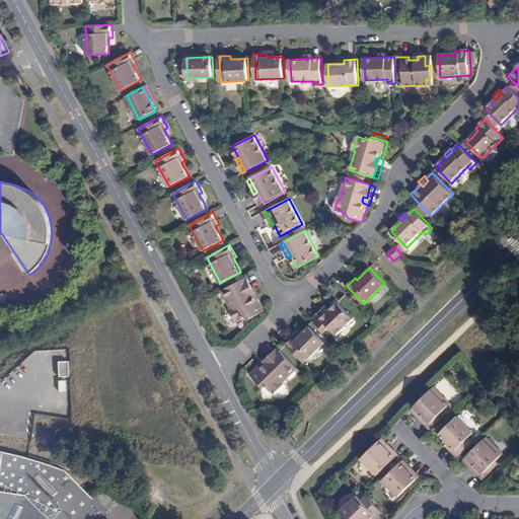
[(256,295),(247,277),(243,279),(250,291),(248,293),(249,296),(251,297),(254,297),(256,295)]
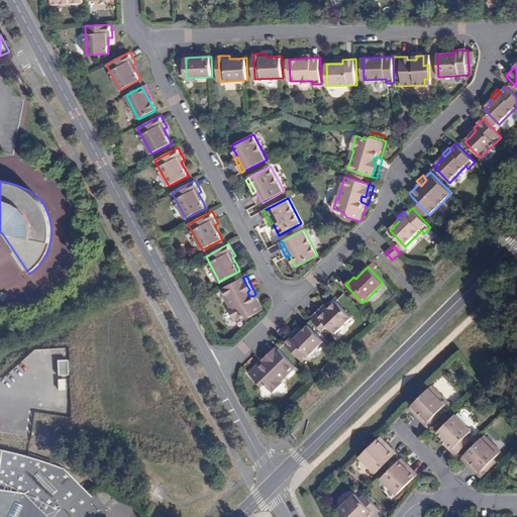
[(242,278),(221,289),(230,308),(229,309),(235,321),(245,315),(249,317),(264,310),(255,294),(253,296),(250,296),(248,295),(247,292),(249,290),(242,278)]
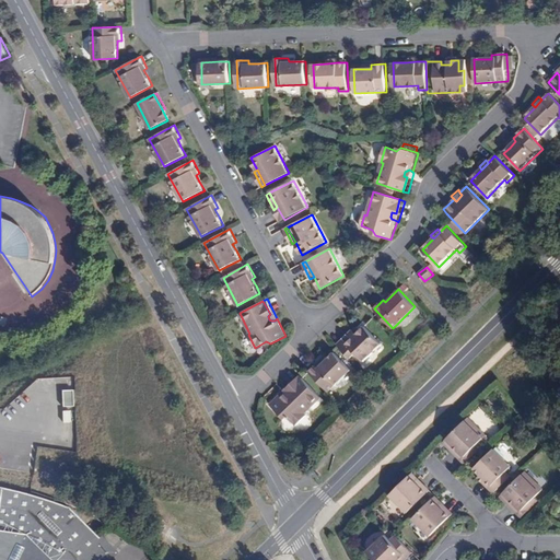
[(352,329),(337,345),(350,358),(357,352),(364,360),(383,343),(365,326),(360,331),(357,335),(353,331),(352,329)]
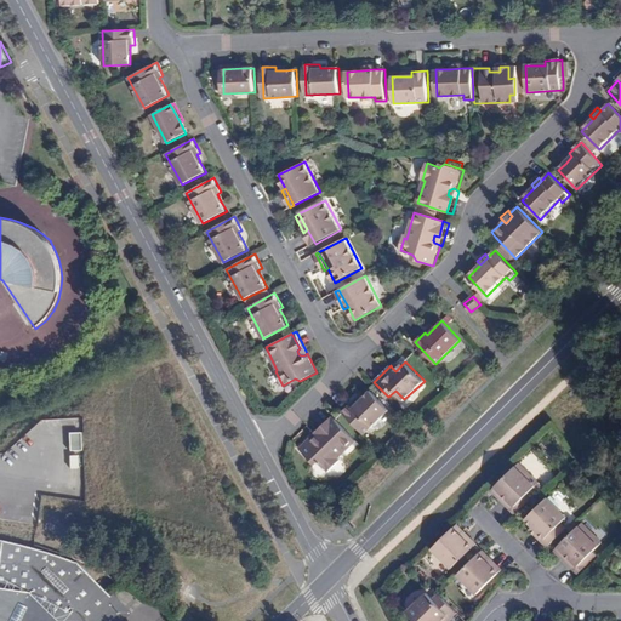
[(354,402),(343,412),(365,434),(389,410),(371,391),(364,398),(357,404),(354,402)]
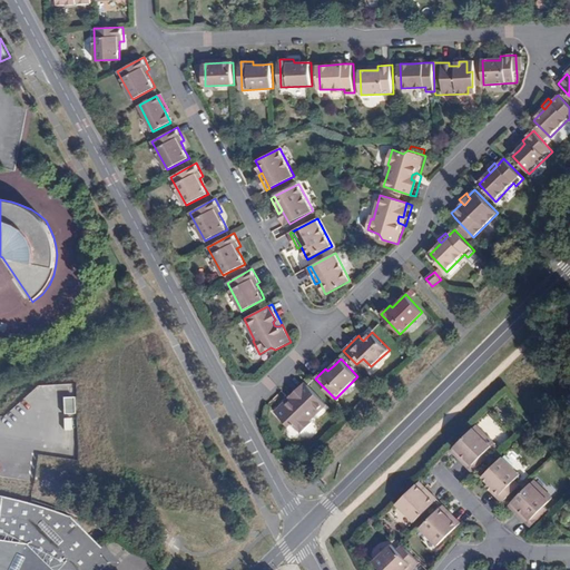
[(332,362),(325,369),(327,371),(334,365),(332,362)]
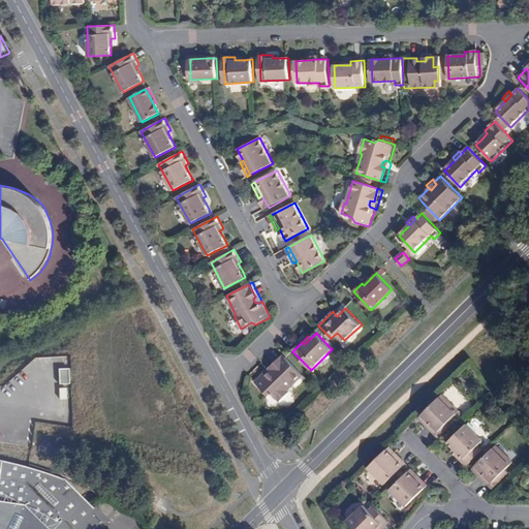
[(275,367),(286,358),(283,354),(269,369),(269,370),(272,372),(275,373),(278,370),(275,367)]
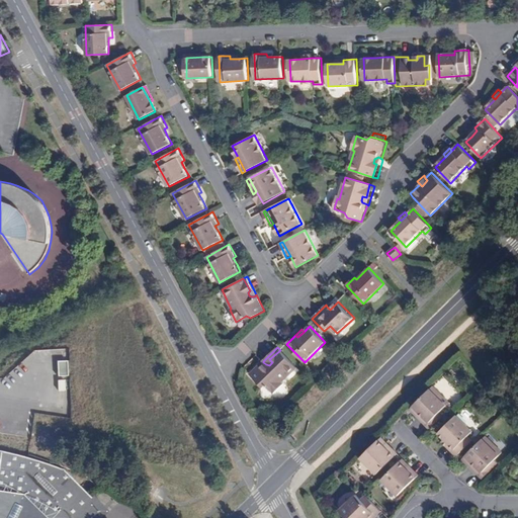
[(297,368),(280,350),(269,359),(272,362),(269,365),(266,364),(263,362),(251,374),(262,386),(266,386),(274,394),(284,384),(283,382),(297,368)]
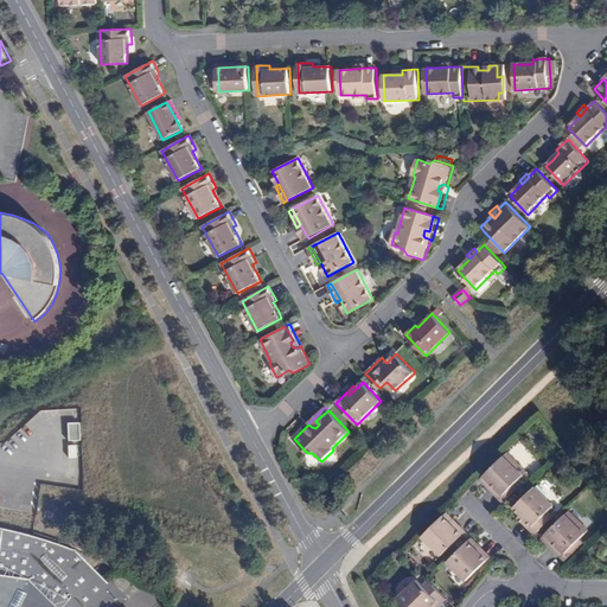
[(515,465),(518,462),(508,451),(504,454),(515,465)]
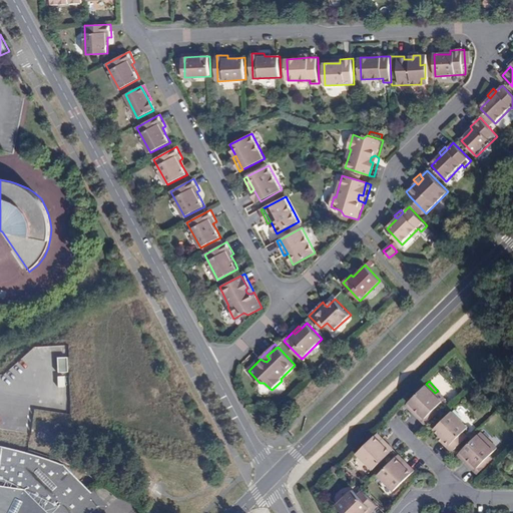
[(413,411),(422,421),(438,406),(446,398),(438,391),(435,393),(426,384),(409,401),(416,408),(413,411)]
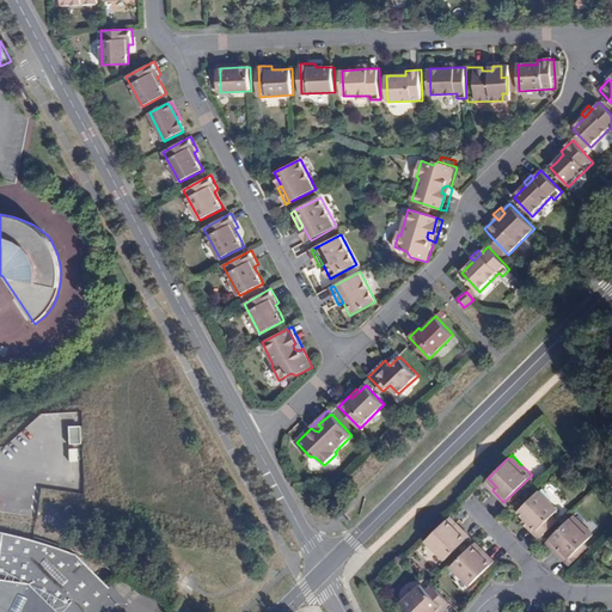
[(484,482),(493,490),(496,487),(488,478),(484,482)]
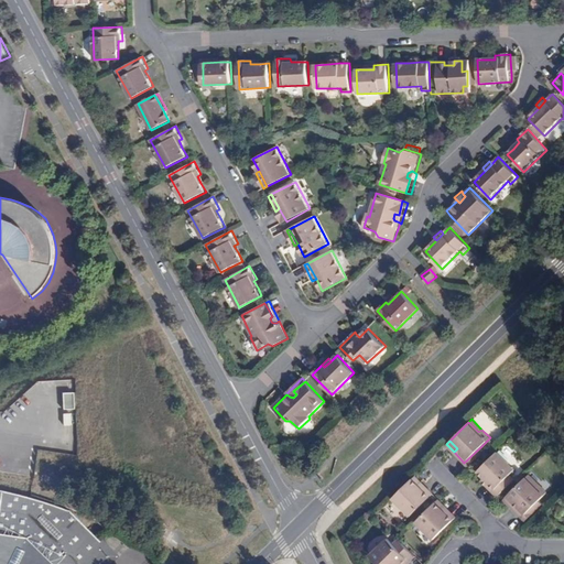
[(481,446),(464,463),(467,466),(484,448),(481,446)]
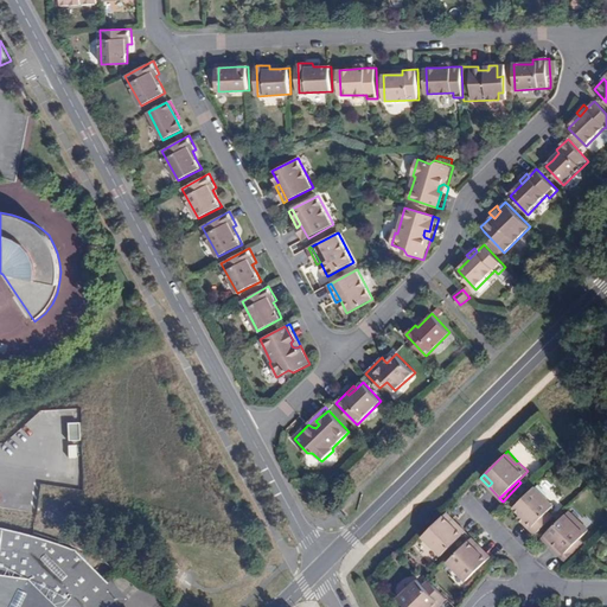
[(515,508),(521,513),(526,519),(524,523),(535,535),(554,516),(549,511),(555,506),(536,486),(515,508)]
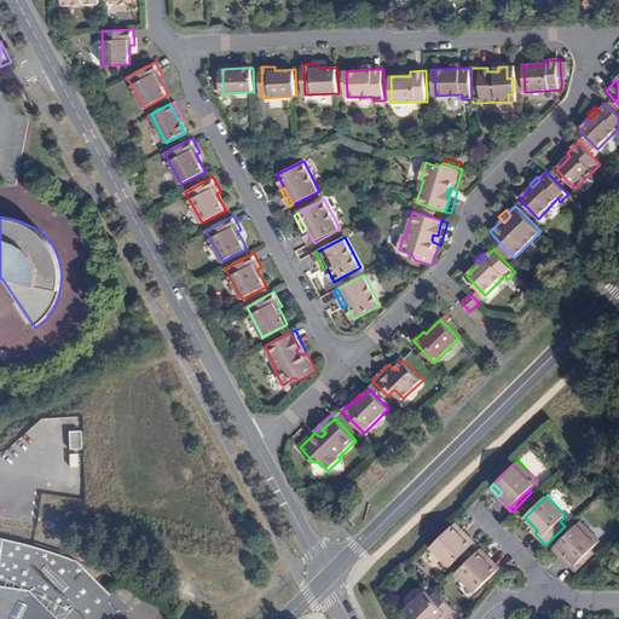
[(462,534),(466,531),(456,521),(452,525),(462,534)]
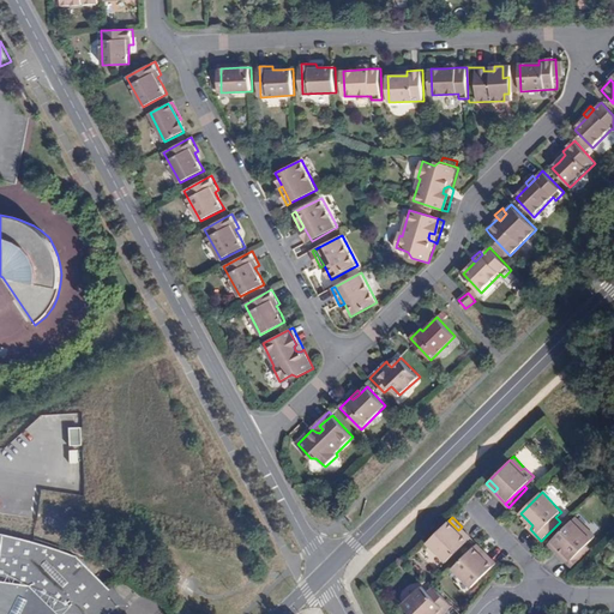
[(583,533),(587,529),(576,518),(571,522),(583,533)]
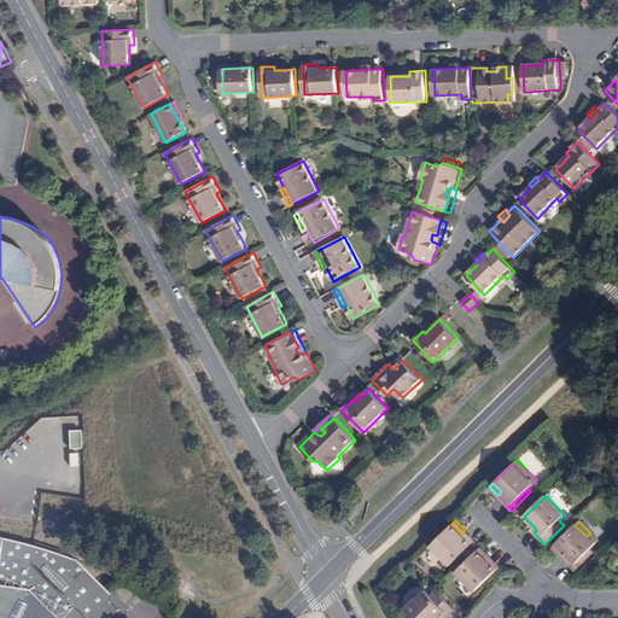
[(474,541),(465,530),(461,534),(452,524),(430,544),(449,565),(474,541)]
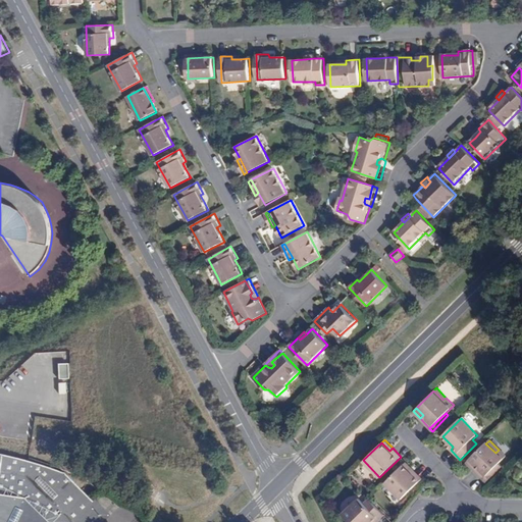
[(473,471),(482,479),(498,465),(507,457),(499,450),(496,453),(485,444),(469,460),(476,468),(473,471)]
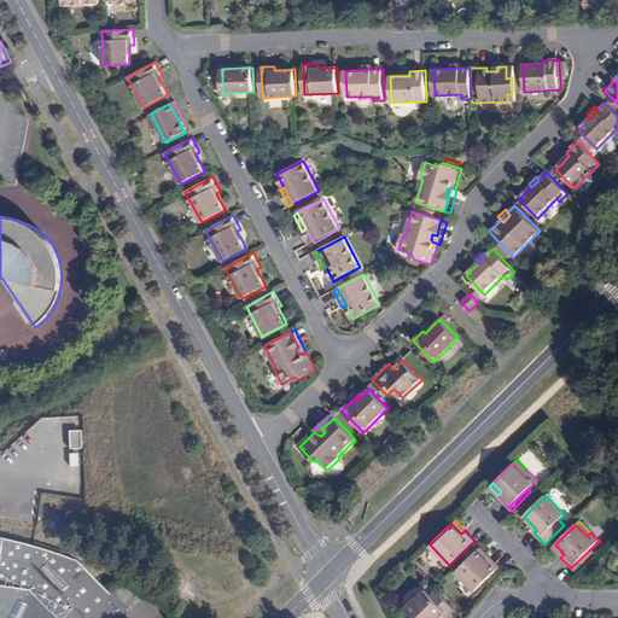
[(0,617),(104,617),(100,614),(99,605),(109,595),(75,560),(11,541),(0,538),(0,617)]
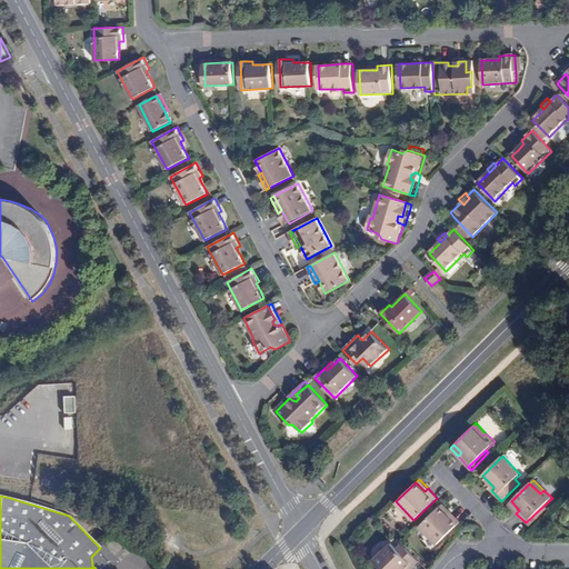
[(508,505),(516,513),(519,510),(511,501),(508,505)]
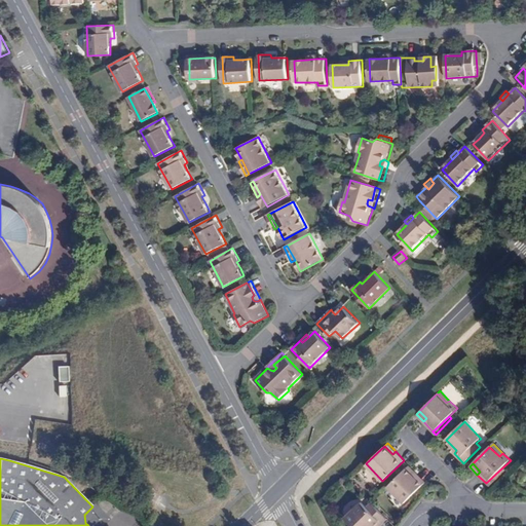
[(414,478),(417,475),(409,466),(406,468),(414,478)]
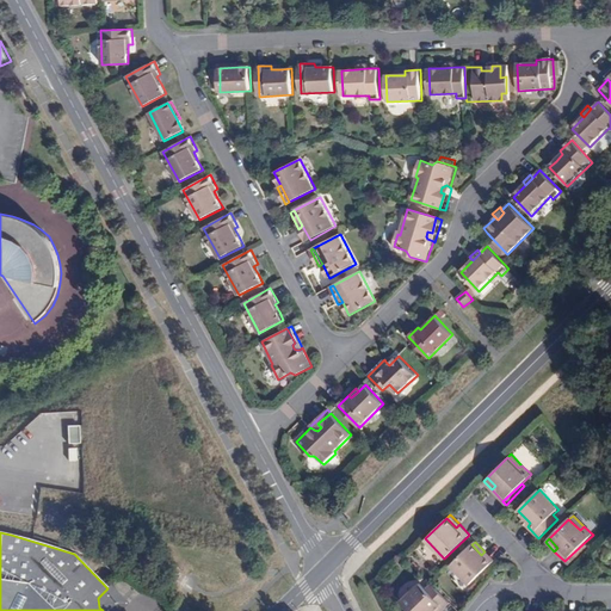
[(495,562),(485,551),(481,555),(471,544),(451,566),(469,586),(495,562)]
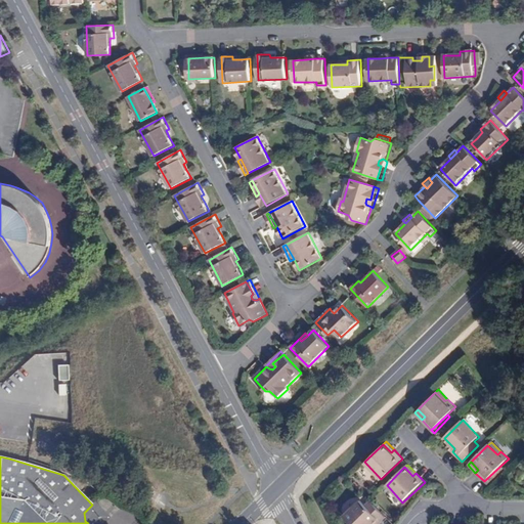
[(499,467),(484,481),(487,484),(503,469),(499,467)]
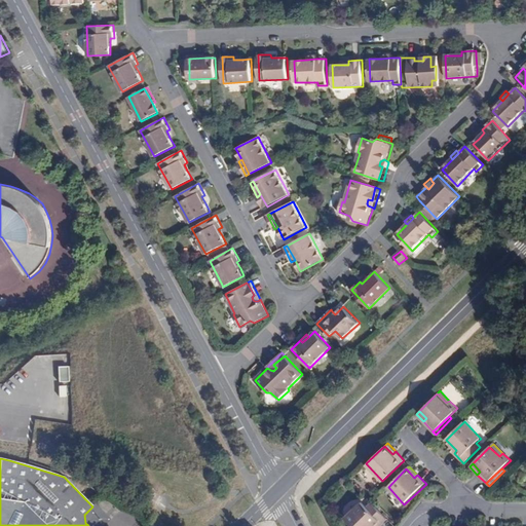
[(345,519),(352,525),(373,525),(374,525),(378,525),(386,519),(371,502),(366,506),(362,502),(345,519)]
